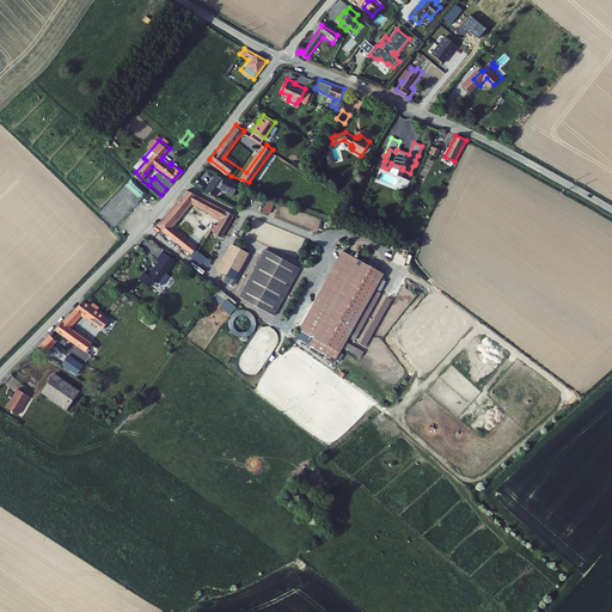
[(434,147),(430,153),(438,157),(441,151),(434,147)]
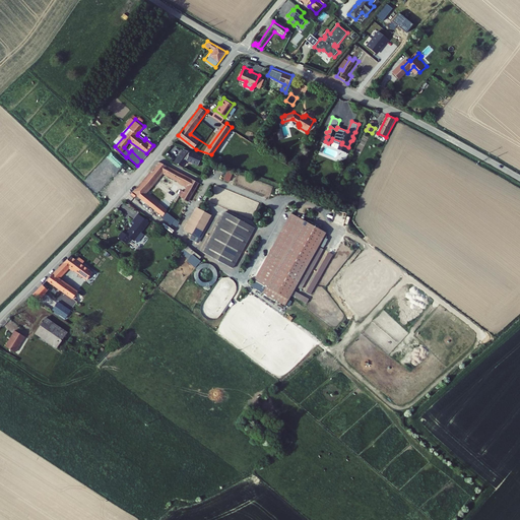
[(328,136),(326,132),(318,138),(325,141),(326,137),(328,136)]
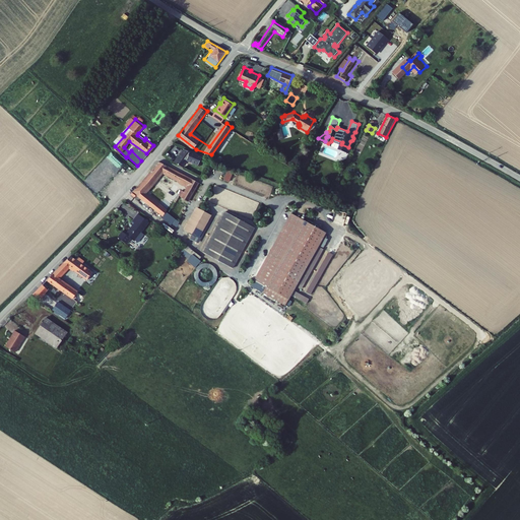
[(183,150),(175,160),(183,165),(188,158),(204,165),(207,155),(199,153),(200,151),(185,146),(183,150)]
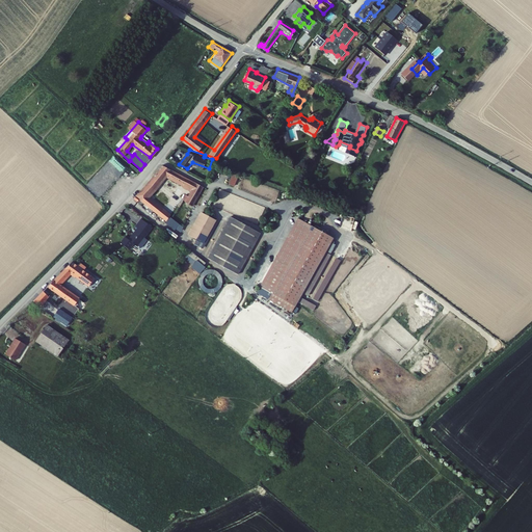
[(150,181),(135,197),(139,202),(141,198),(170,219),(175,212),(153,197),(168,175),(196,189),(201,183),(163,163),(150,181)]
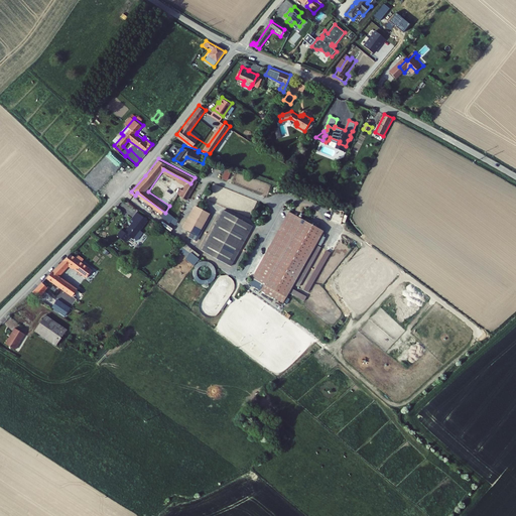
[(228,180),(232,171),(225,169),(222,177),(228,180)]
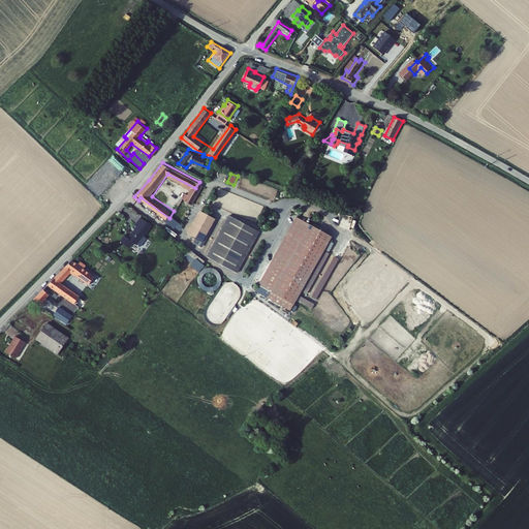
[(206,185),(199,182),(195,188),(188,199),(194,204),(206,185)]
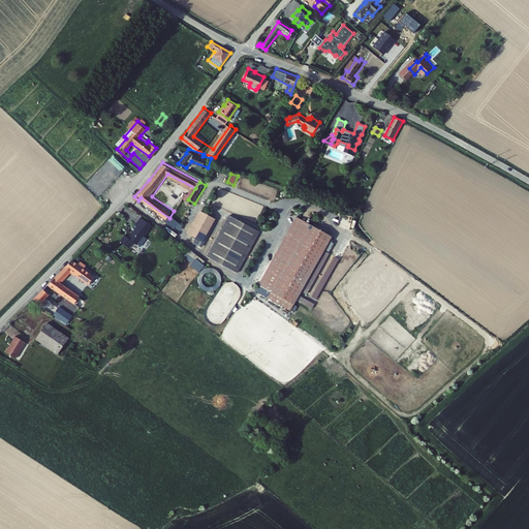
[(206,213),(191,235),(206,244),(220,222),(206,213)]
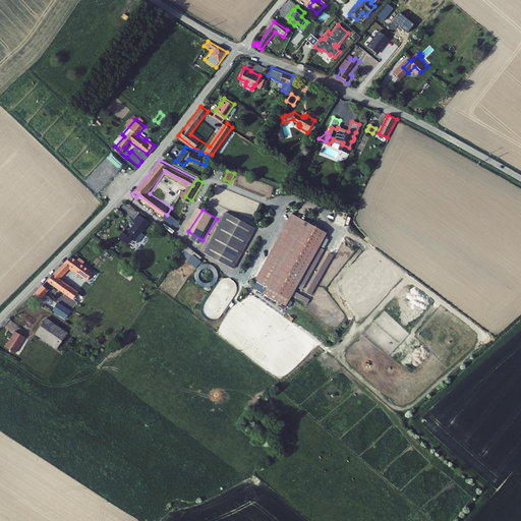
[(232,213),(207,252),(235,270),(259,231),(232,213)]
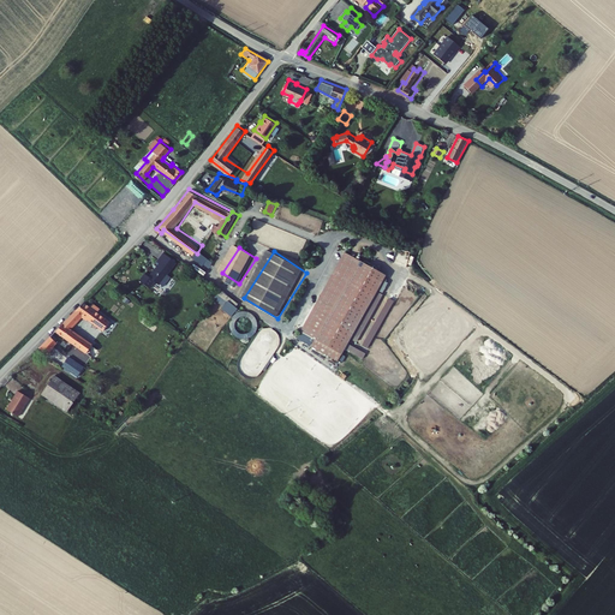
[(162,263),(161,264),(166,268),(172,260),(165,254),(159,261),(162,263)]
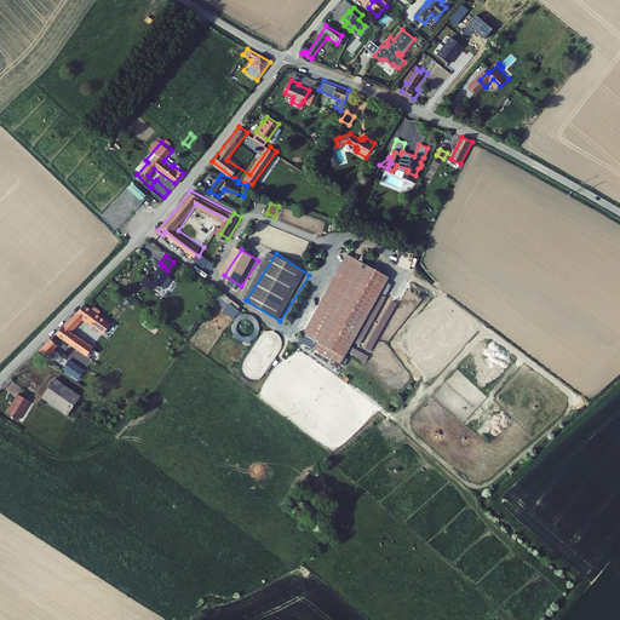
[(394,286),(354,260),(304,337),(319,346),(314,352),(339,369),(394,286)]
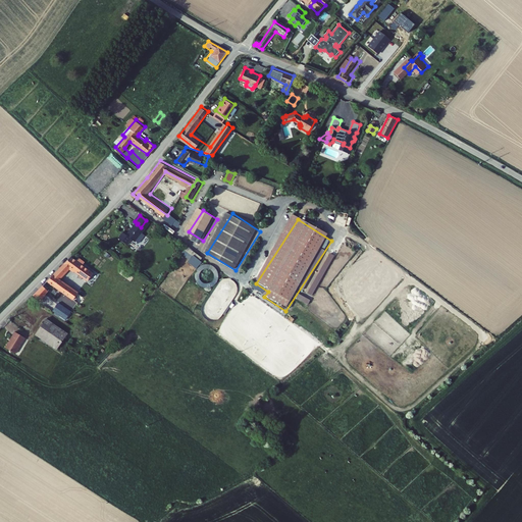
[(125,232),(119,240),(127,247),(134,240),(138,243),(151,225),(146,220),(141,227),(137,224),(128,236),(125,232)]
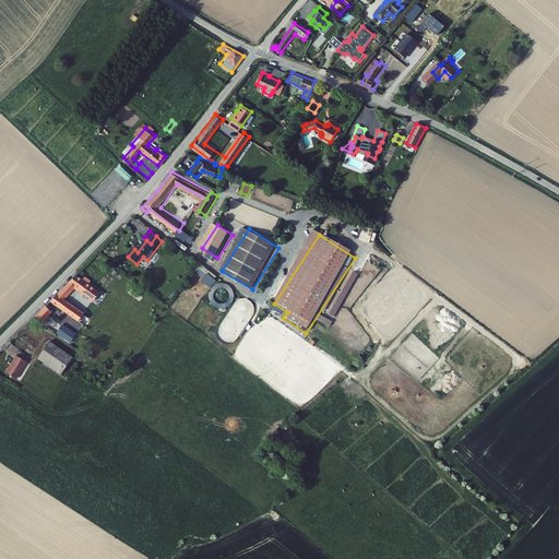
[(201,265),(198,269),(213,281),(216,277),(201,265)]
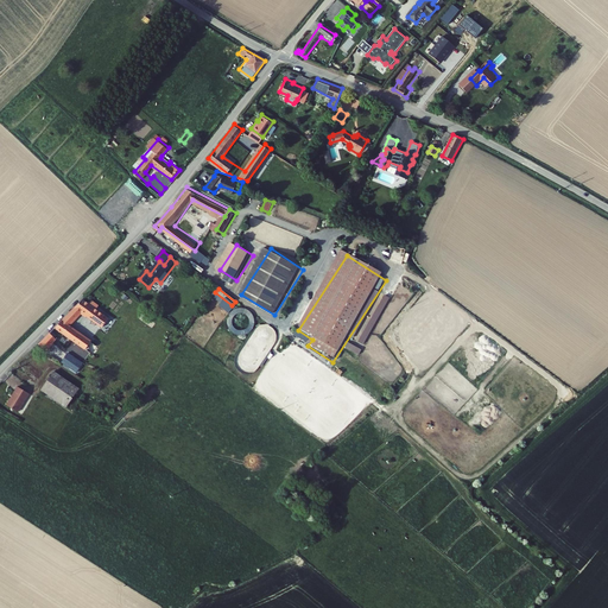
[(68,329),(81,316),(101,330),(107,321),(80,303),(54,330),(90,355),(96,348),(68,329)]
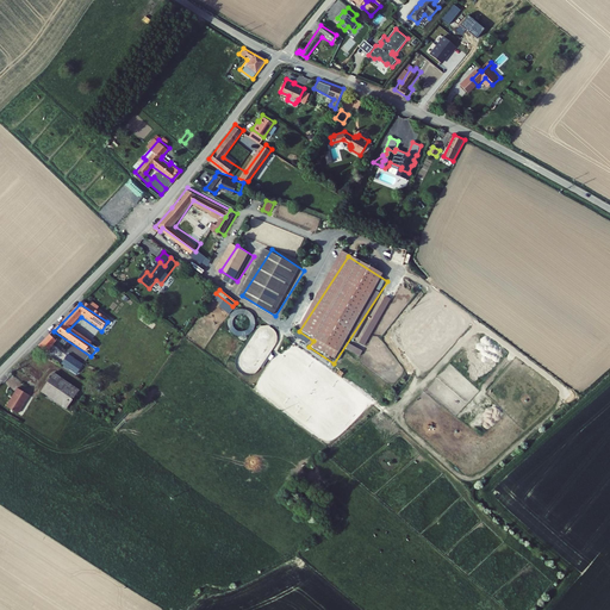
[(250,309),(229,310),(230,334),(251,334),(250,309)]
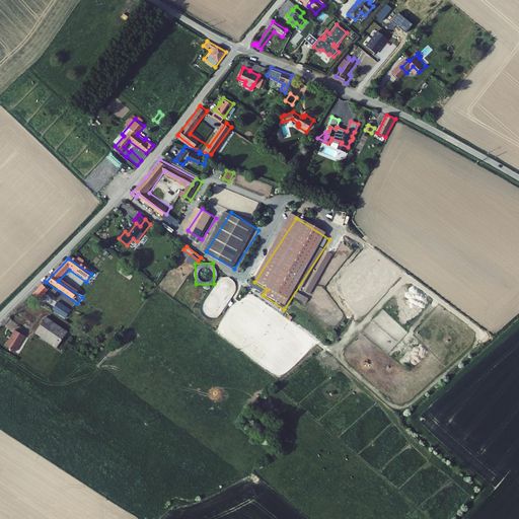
[(41,297),(48,290),(43,285),(35,293),(41,297)]
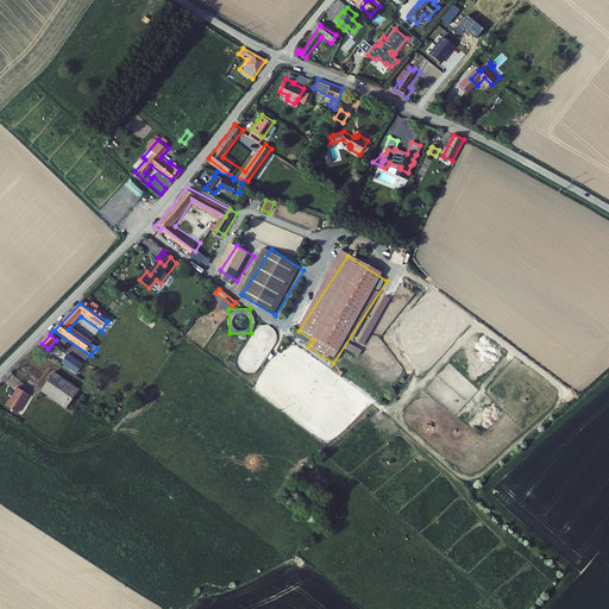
[(66,352),(60,362),(75,372),(82,364),(66,352)]
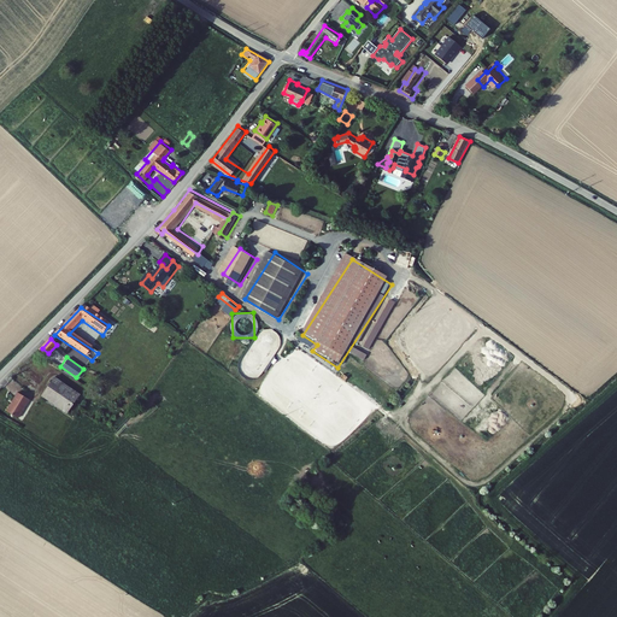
[(56,376),(43,395),(69,410),(80,391),(56,376)]
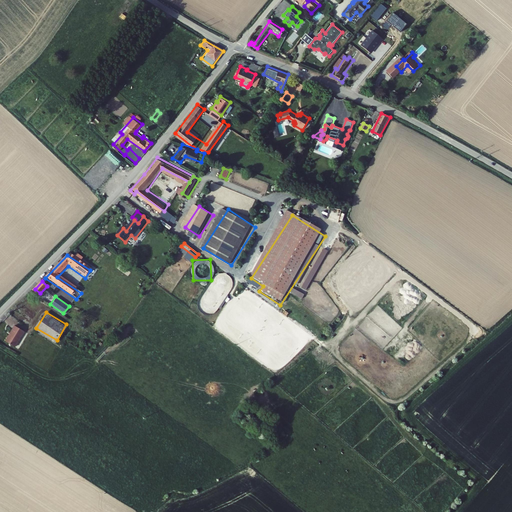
[(5,334),(2,341),(11,346),(20,330),(10,325),(8,329),(9,330),(6,335),(5,334)]
